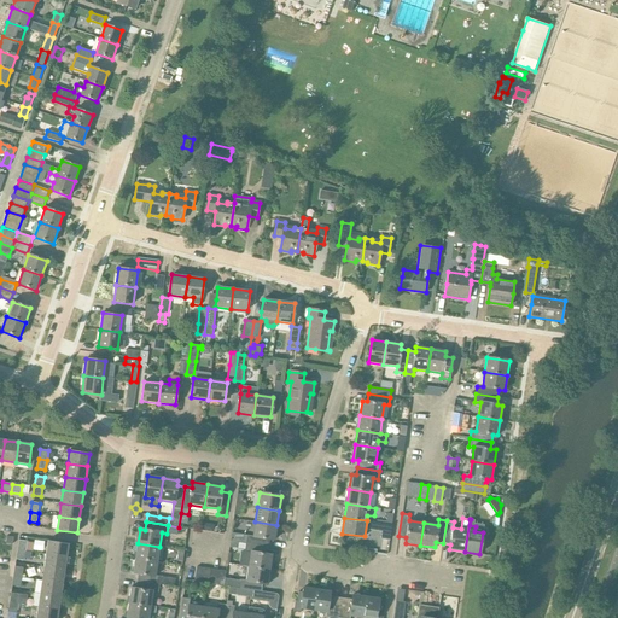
[(277,525),(255,522),(252,536),(248,535),(246,543),(268,547),(269,540),(274,541),(277,525)]
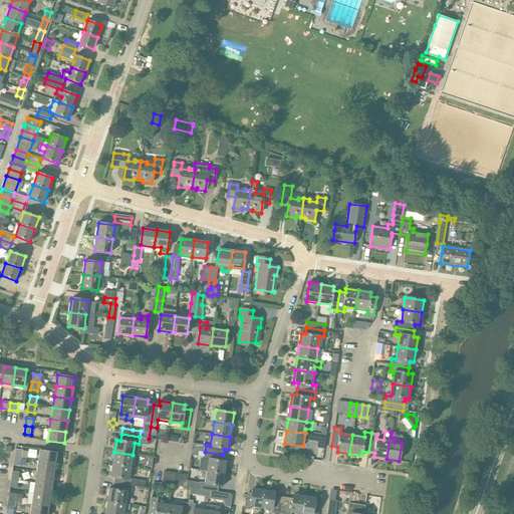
[(15,449),(14,457),(21,459),(22,450),(15,449)]
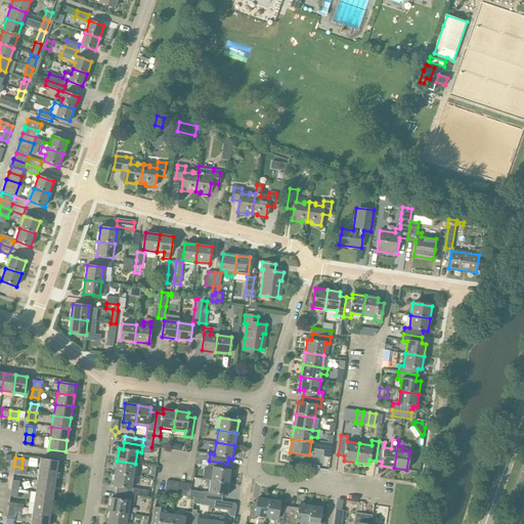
[(39,470),(56,472),(57,461),(41,459),(39,470)]
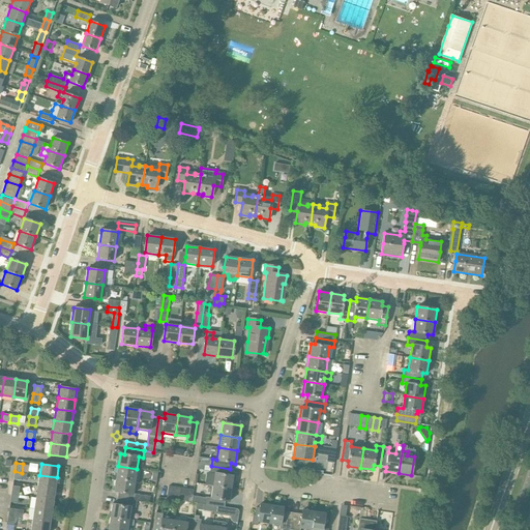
[(118,466),(116,478),(135,481),(137,469),(118,466)]
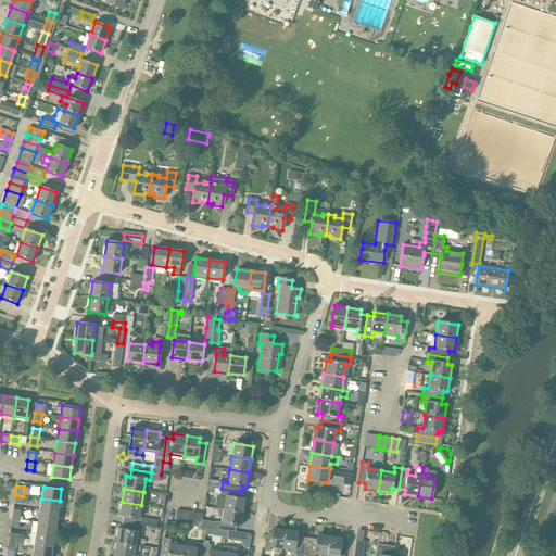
[(223,509),(243,513),(245,500),(240,498),(241,492),(222,489),(220,496),(225,496),(223,509)]
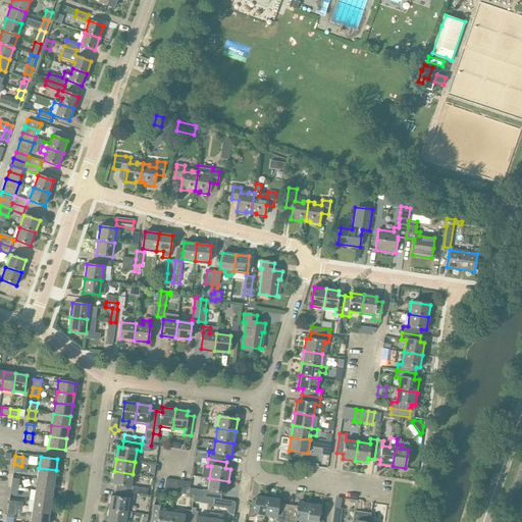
[(20,474),(21,466),(14,464),(13,473),(20,474)]
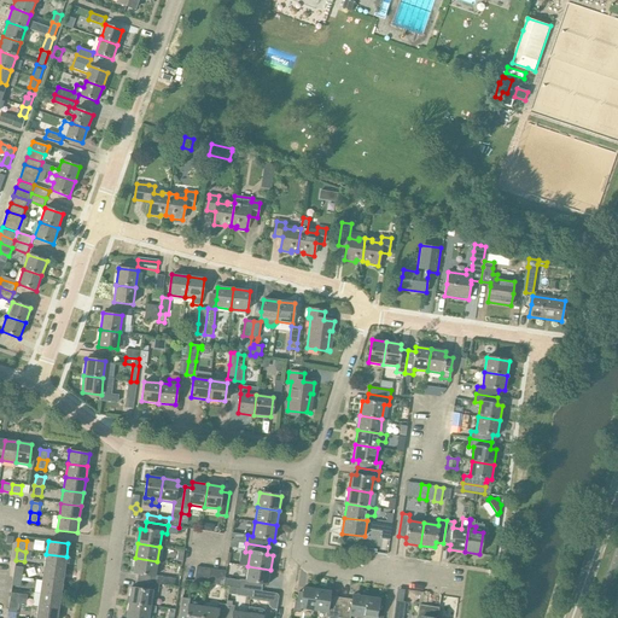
[(64,570),(66,557),(46,554),(44,567),(64,570)]
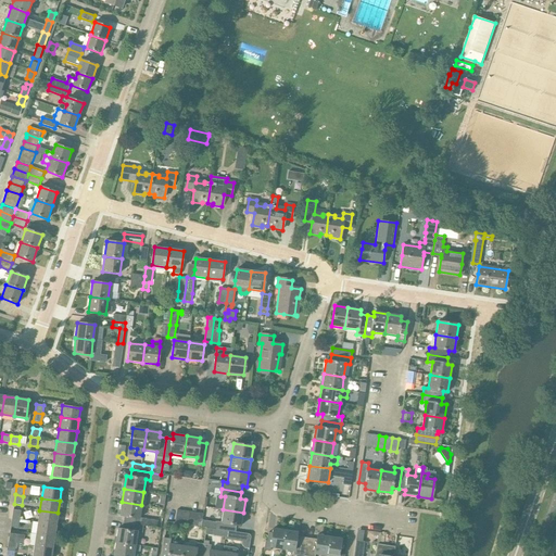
[(143,526),(156,528),(161,528),(162,523),(158,522),(158,521),(140,518),(141,505),(122,502),(119,516),(124,516),(123,522),(143,526)]
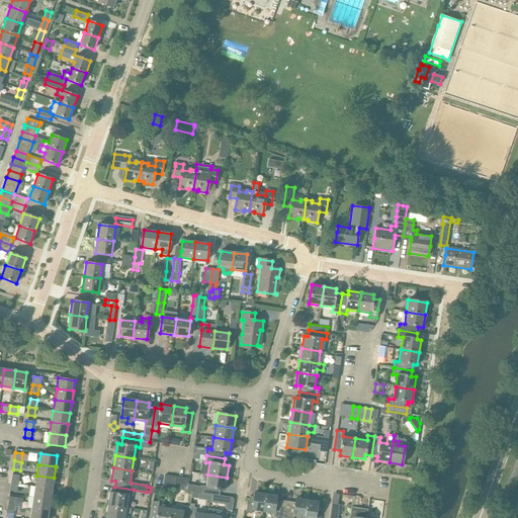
[(19,476),(12,475),(11,483),(18,484),(19,476)]
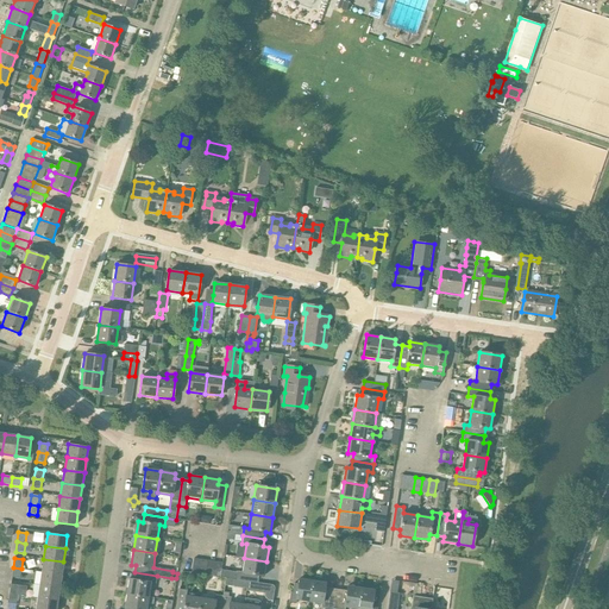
[(192,572),(200,573),(201,559),(194,558),(192,572)]
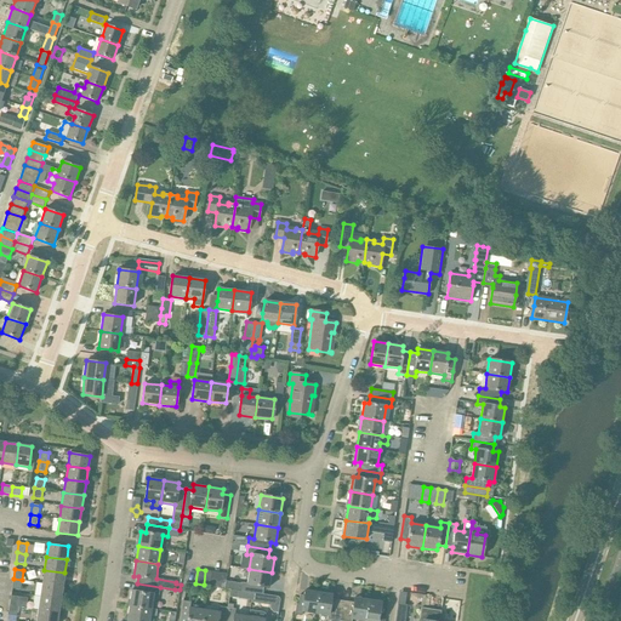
[(224,588),(240,591),(262,594),(263,587),(269,587),(272,573),(249,569),(246,584),(241,582),(241,584),(226,581),(224,588)]
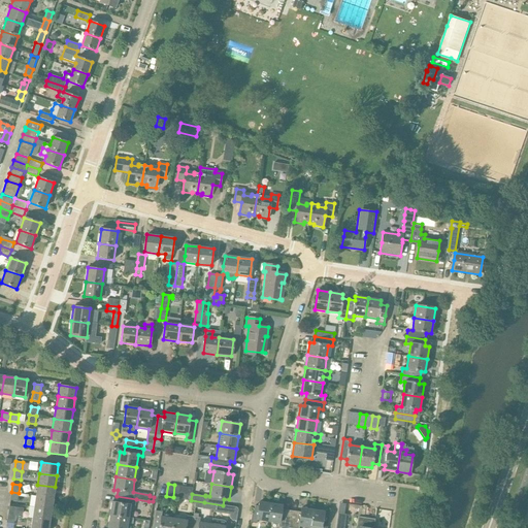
[(36,496),(53,498),(55,487),(37,485),(36,496)]
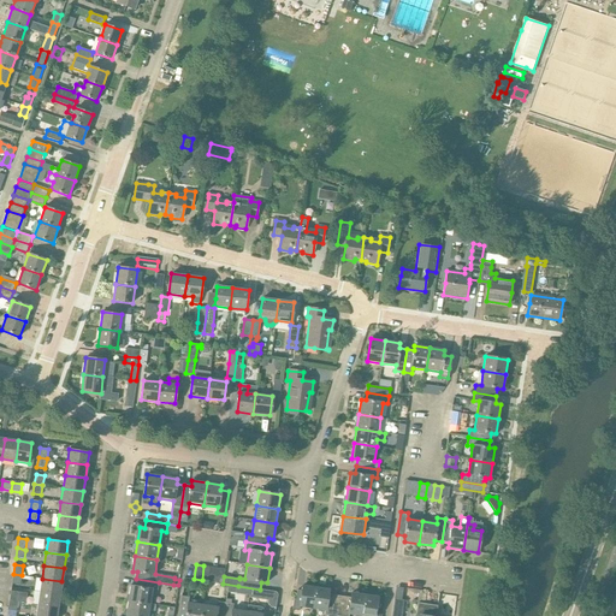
[(21,585),(22,575),(13,574),(12,584),(21,585)]
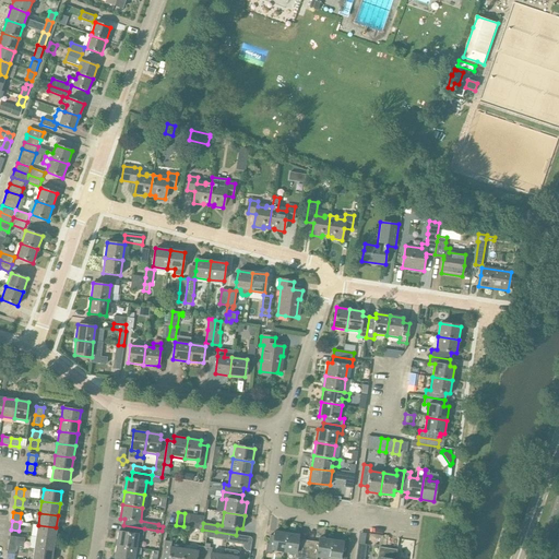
[(55,539),(56,527),(38,525),(36,537),(55,539)]
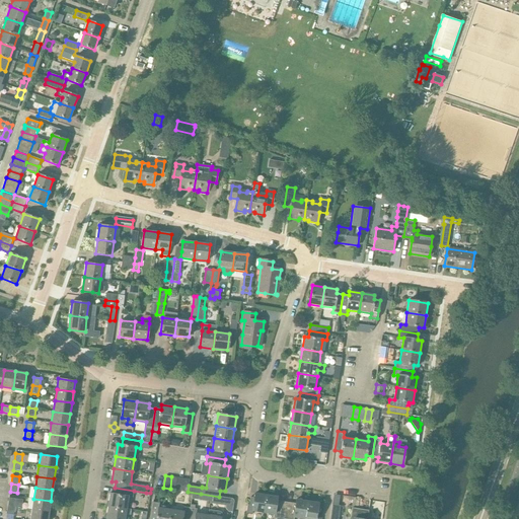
[(133,498),(134,491),(115,488),(115,494),(109,494),(107,506),(127,509),(128,497),(133,498)]
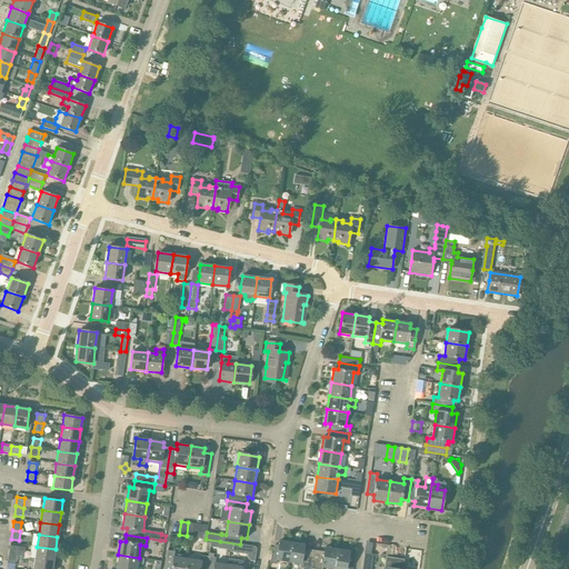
[(219,548),(229,549),(240,551),(240,545),(220,541),(219,548)]
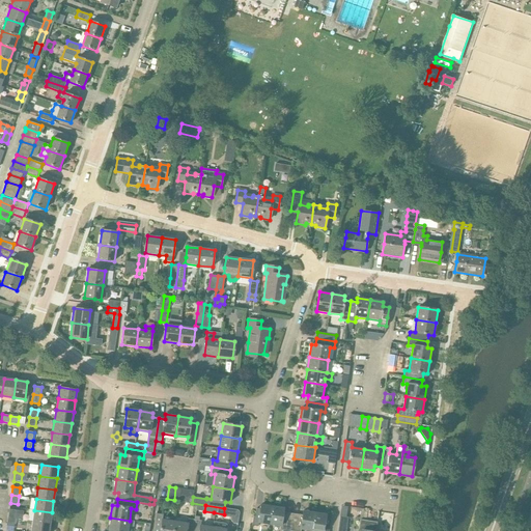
[(270,525),(272,506),(260,505),(259,510),(256,510),(257,508),(256,508),(254,526),(258,526),(258,523),(270,525)]
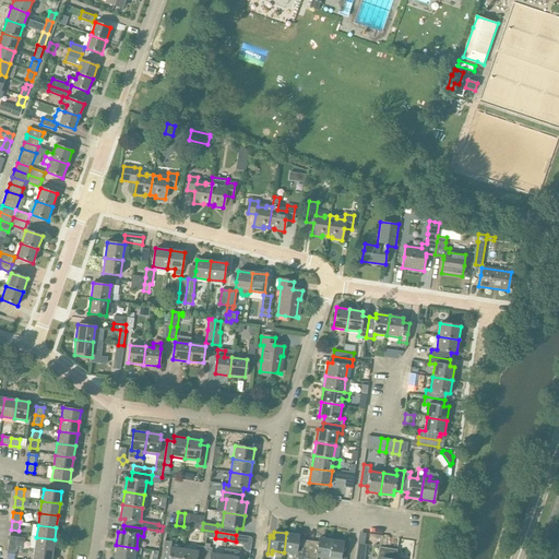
[(298,535),(286,533),(284,552),(295,554),(295,558),(297,558),(305,558),(308,543),(297,542),(298,535)]
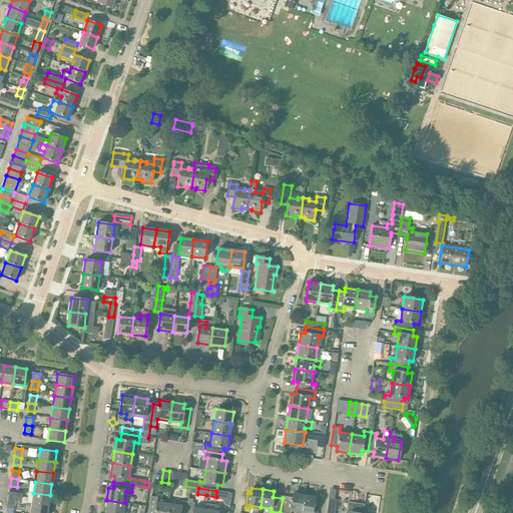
[(16,493),(9,492),(8,500),(15,501),(16,493)]
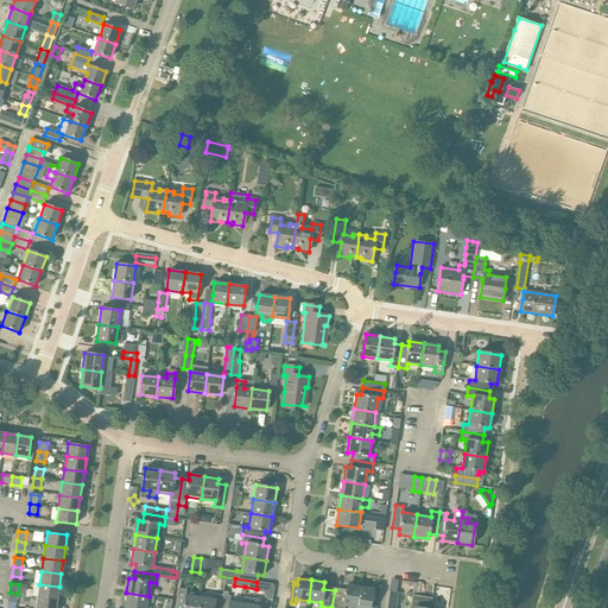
[(57,600),(59,587),(39,584),(37,597),(57,600)]
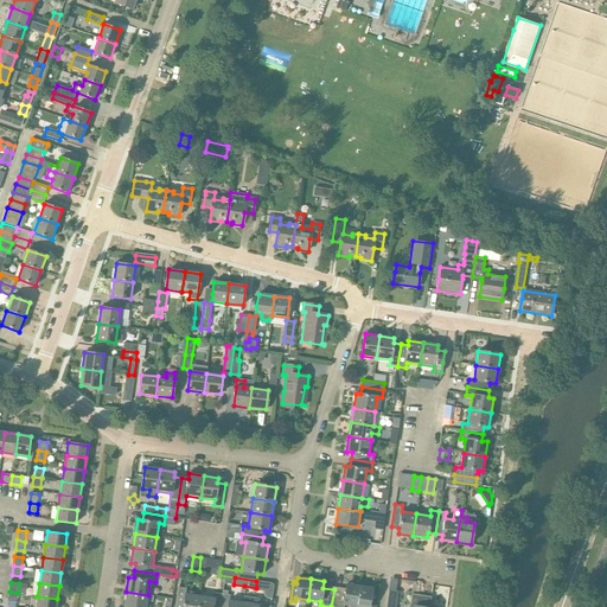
[(345,590),(334,589),(331,606),(343,606),(344,605),(357,606),(359,586),(346,585),(345,590)]
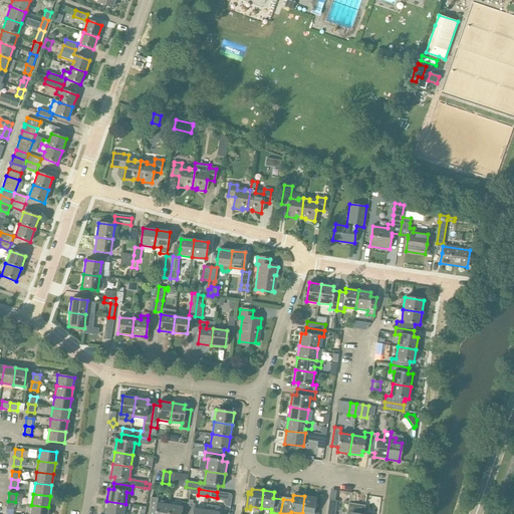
[(316,513),(318,503),(317,504),(314,504),(315,498),(304,496),(302,513),(316,513)]
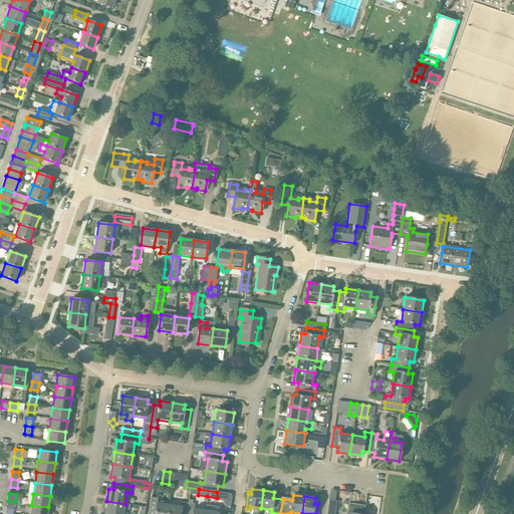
[(167,513),(169,505),(157,503),(158,499),(151,498),(149,513),(167,513)]
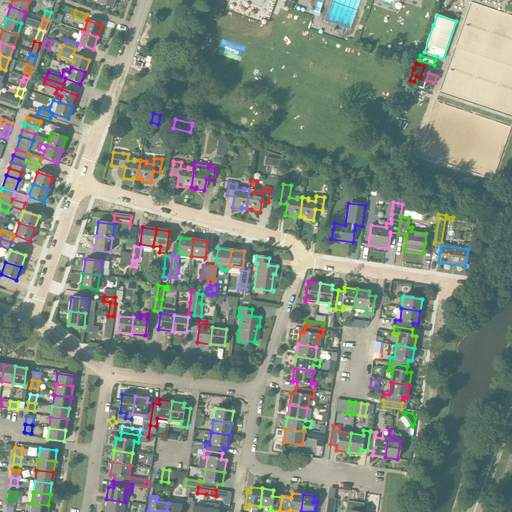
[(325,511),(333,511),(336,499),(328,498),(325,511)]
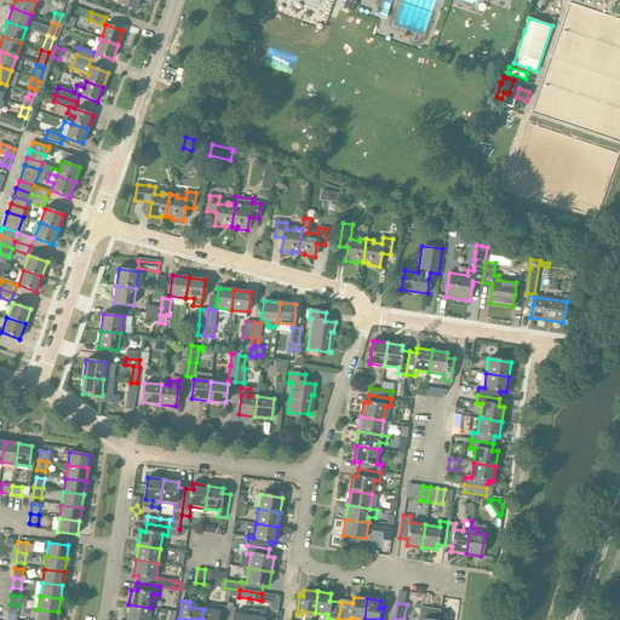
[(18,606),(10,604),(7,614),(16,615),(18,606)]
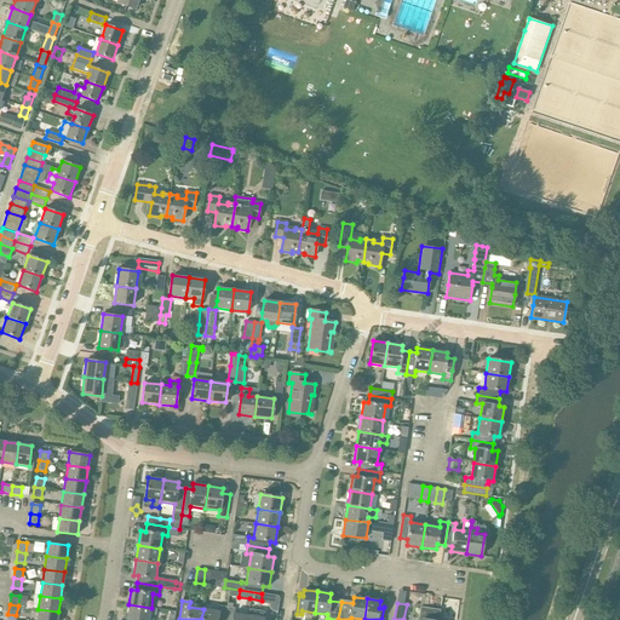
[(149,619),(151,608),(128,604),(126,619),(128,619),(149,619)]
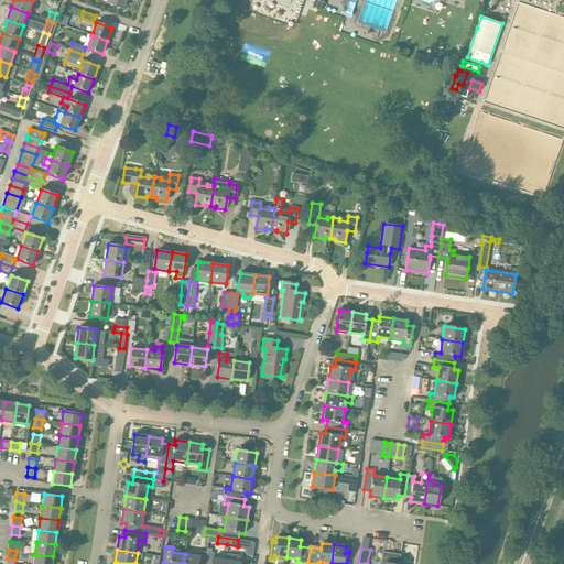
[(204,563),(206,552),(198,551),(198,556),(185,554),(183,563),(204,563)]
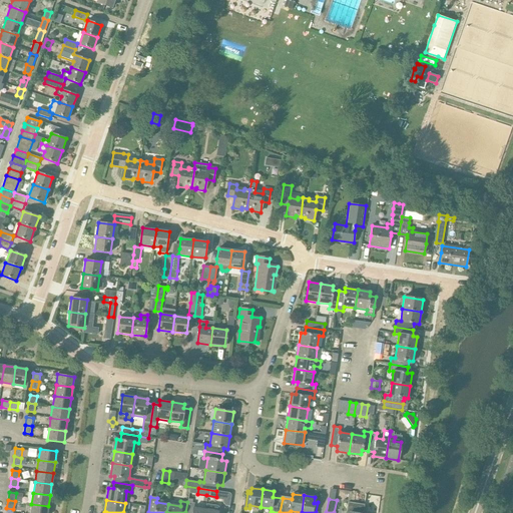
[(204,512),(205,509),(193,508),(194,503),(187,502),(185,512),(204,512)]
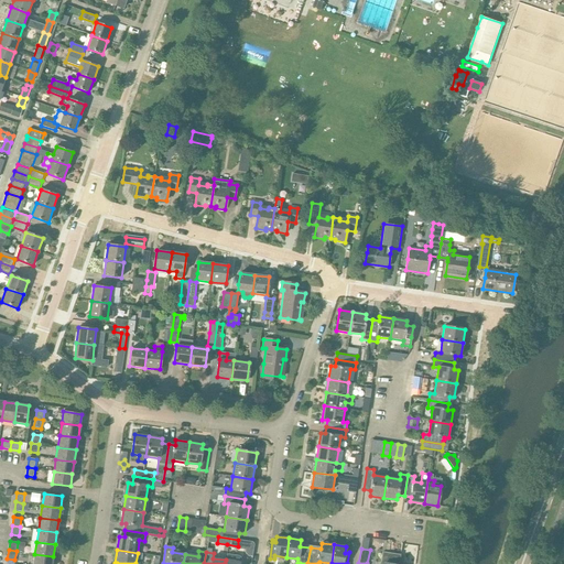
[(398,563),(399,555),(401,555),(401,554),(382,552),(381,563),(380,563),(383,563),(398,563)]
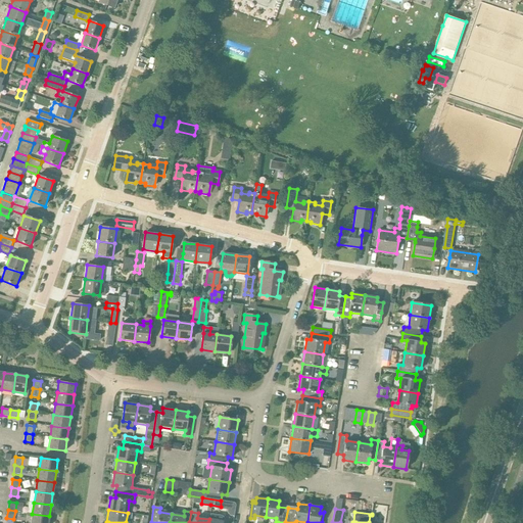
[(48,522),(49,516),(32,514),(30,522),(48,522)]
